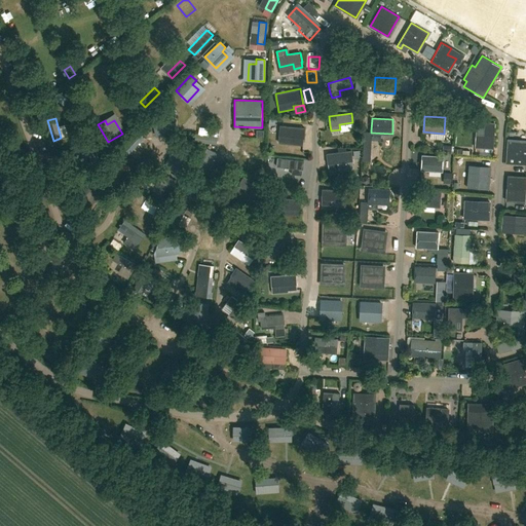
[(476,147),(493,148),(494,123),(485,122),(484,135),(477,135),(476,147)]
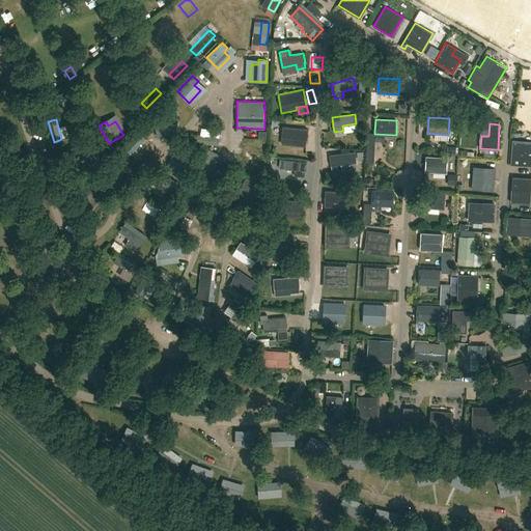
[(63,139),(71,137),(67,126),(60,128),(63,139)]
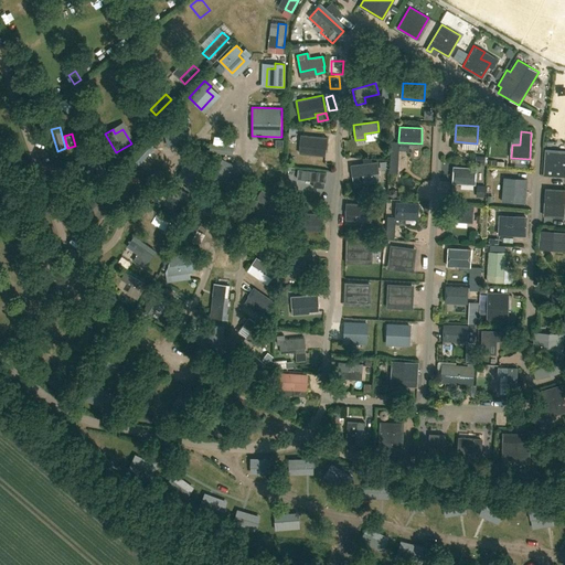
[(302,147),(317,148),(317,153),(326,153),(327,148),(328,138),(304,136),(302,147)]
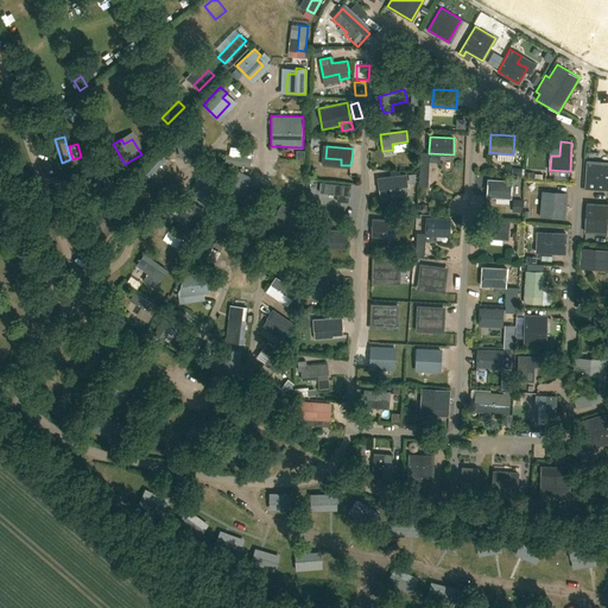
[(419,187),(428,187),(429,153),(429,151),(420,151),(420,152),(419,187)]
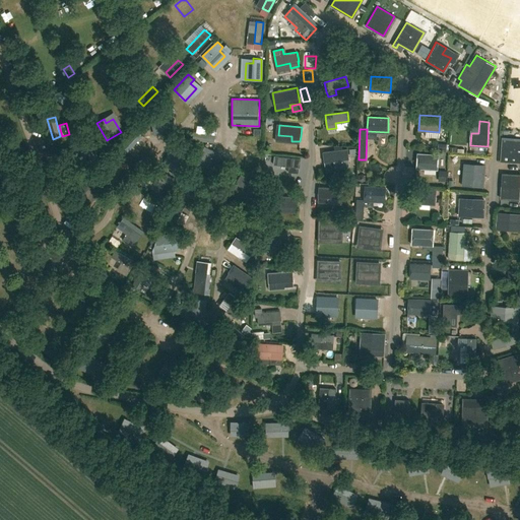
[(121,144),(128,151),(143,137),(136,130),(121,144)]
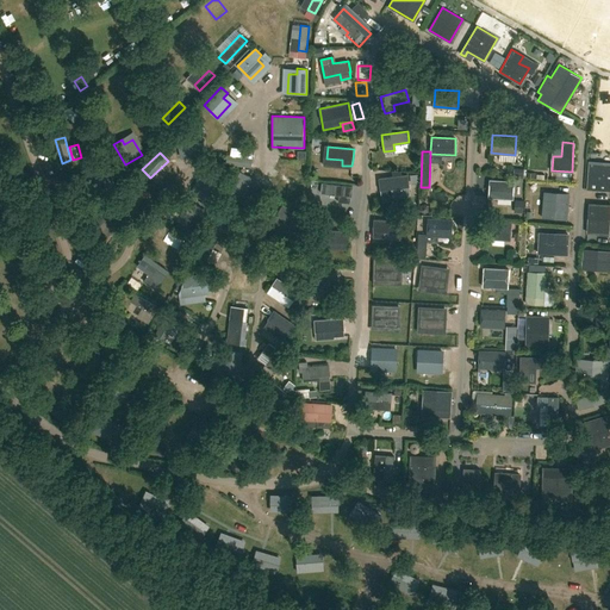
[(226,163),(250,167),(251,159),(228,155),(226,163)]
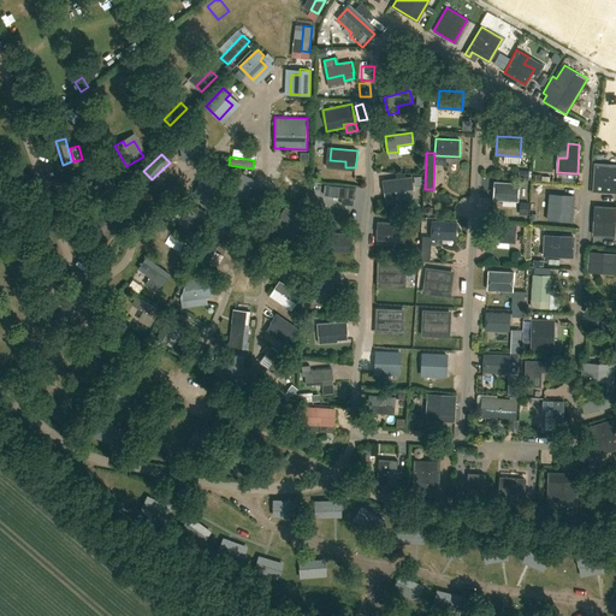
[(438,164),(436,185),(445,187),(449,165),(438,164)]
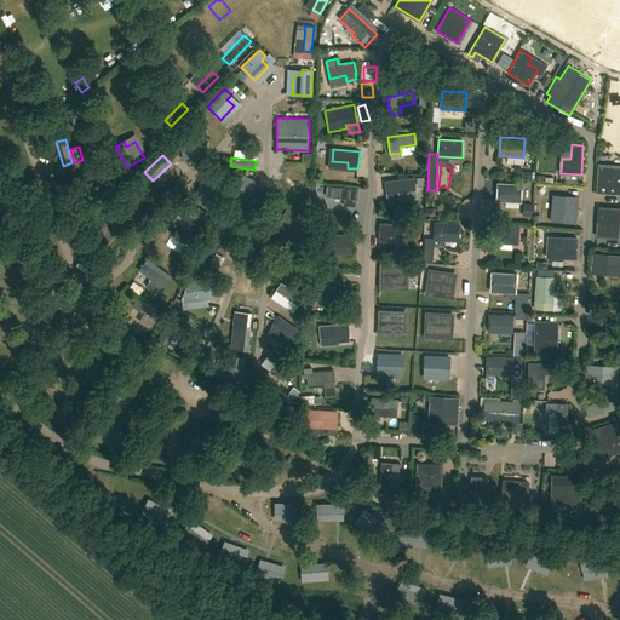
[(598,193),(619,193),(619,179),(614,179),(614,166),(600,165),(598,193)]
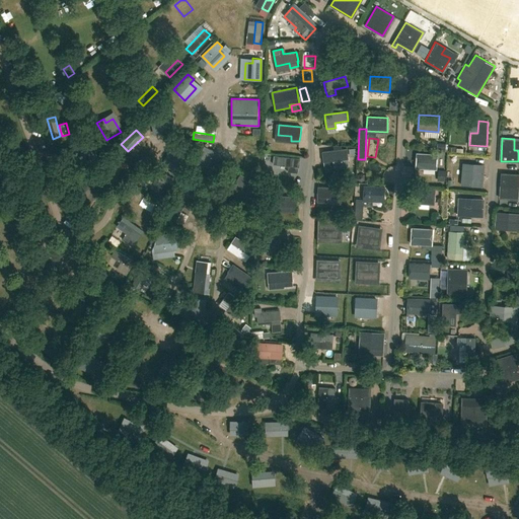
[(195,165),(202,169),(207,159),(210,161),(214,151),(204,146),(195,165)]
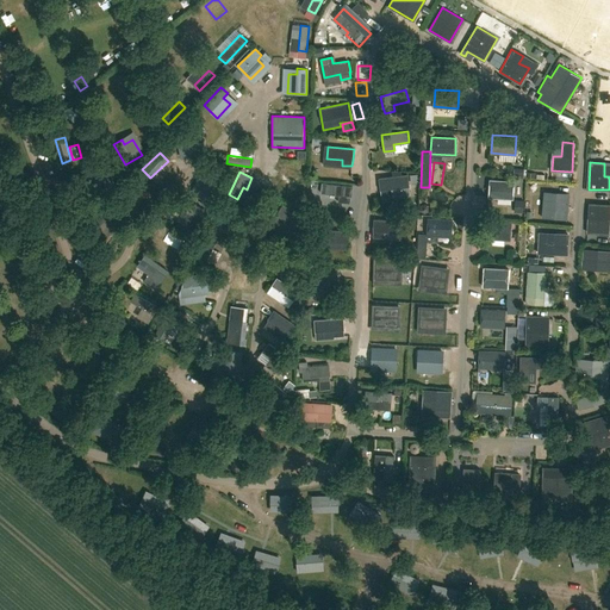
[(379,178),(380,190),(381,195),(391,194),(391,188),(406,187),(405,175),(379,178)]
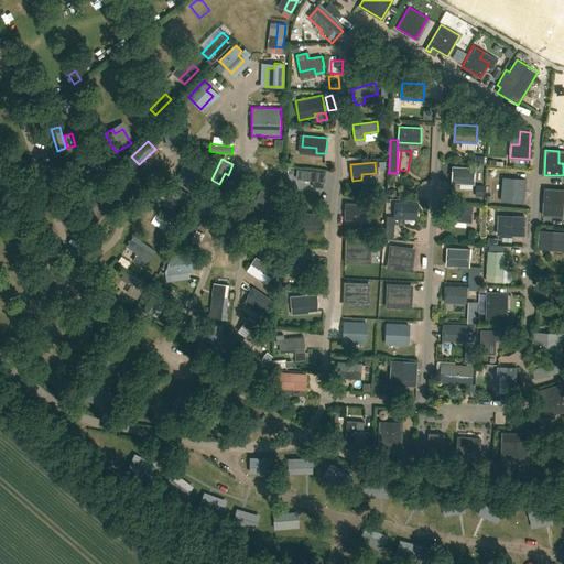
[(452,182),(474,183),(475,166),(452,164),(452,182)]
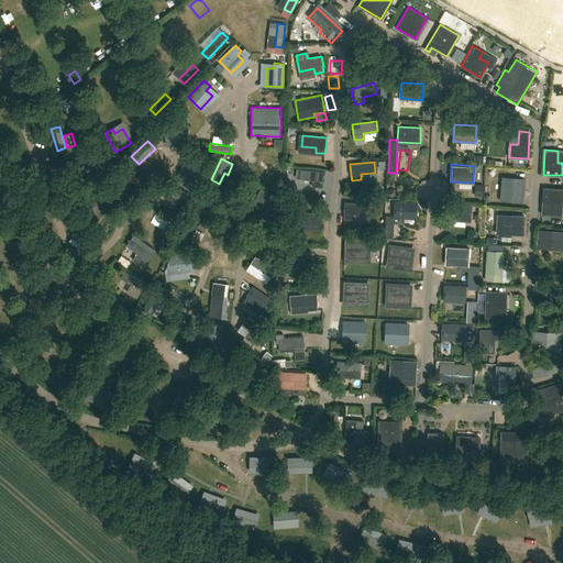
[(110,184),(116,189),(127,178),(131,183),(135,177),(125,167),(110,184)]
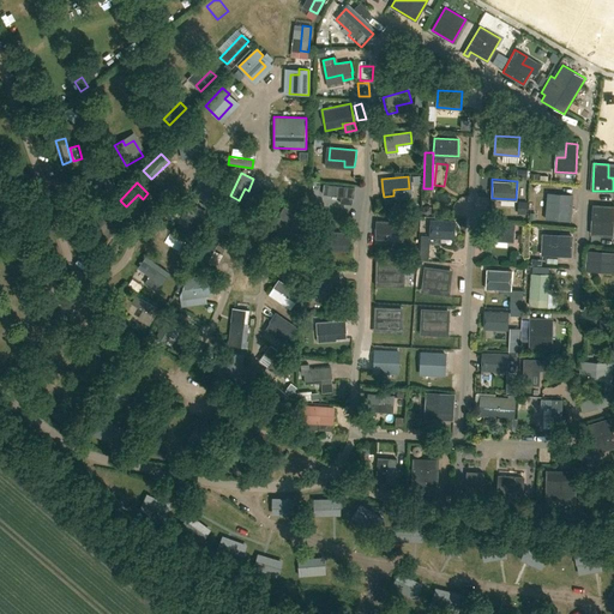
[(326,185),(326,197),(342,197),(342,203),(353,204),(353,186),(326,185)]
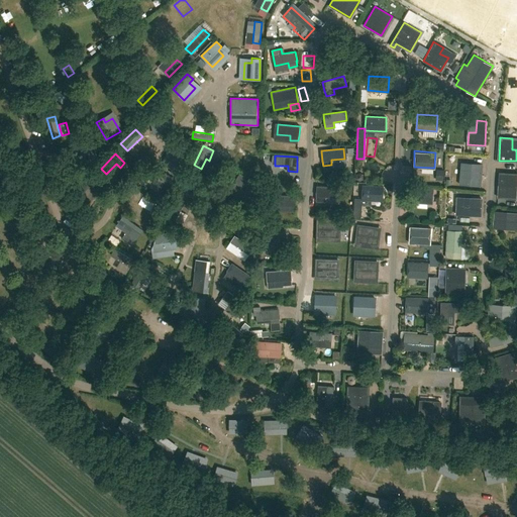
[(302,157),(298,168),(306,171),(309,160),(302,157)]
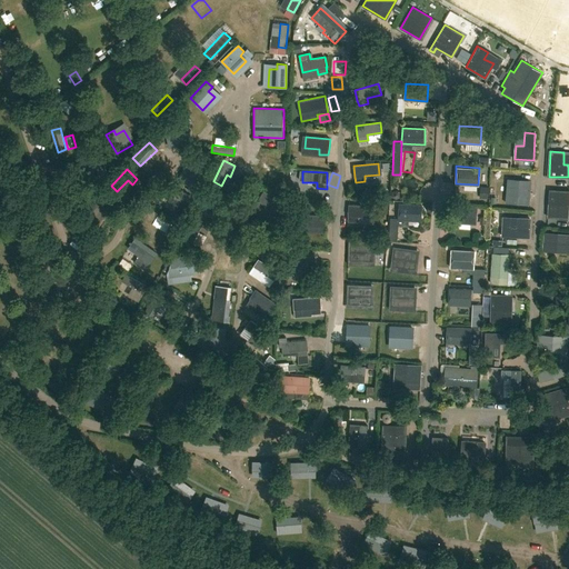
[(171,195),(192,207),(197,199),(176,187),(171,195)]
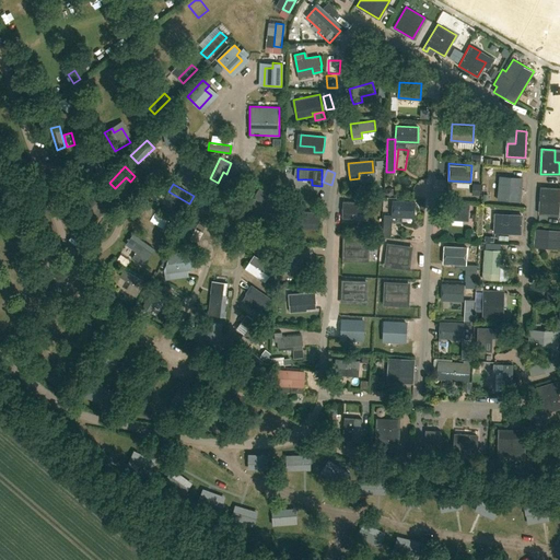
[(499,201),(521,202),(522,186),(500,185),(499,201)]
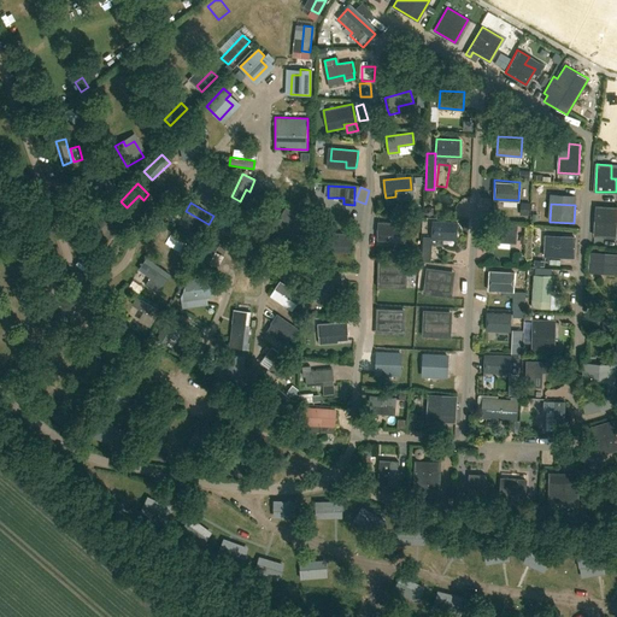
[(217,224),(224,229),(233,213),(239,217),(241,212),(227,205),(217,224)]
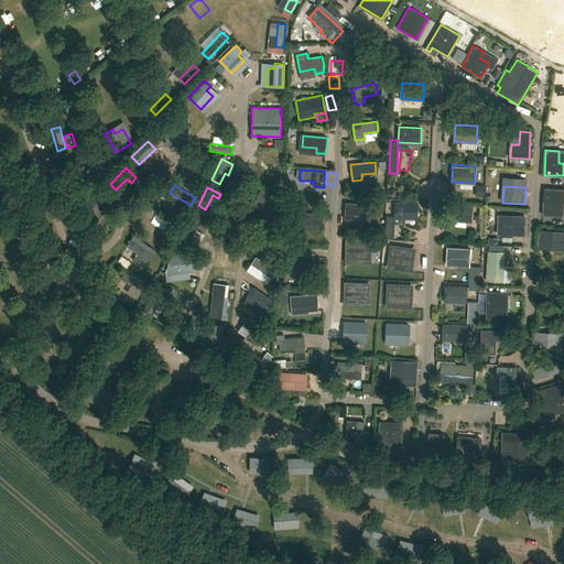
[(542,215),(553,216),(554,203),(563,204),(563,190),(544,188),(542,215)]
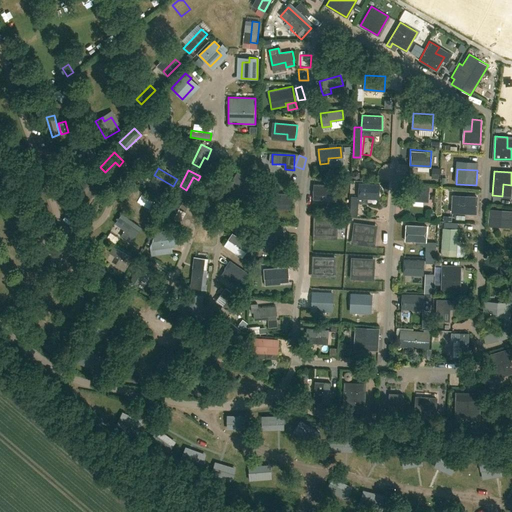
[(237,173),(225,191),(243,203),(246,197),(253,201),(257,195),(250,191),(254,184),(237,173)]
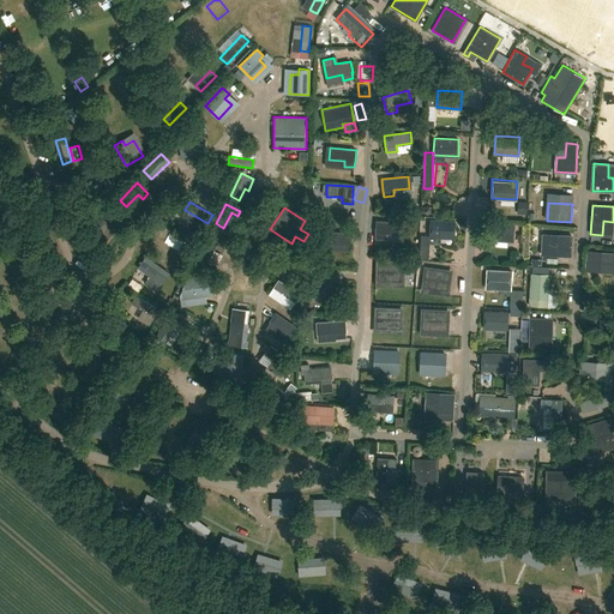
[(108,226),(115,218),(108,212),(90,232),(103,245),(115,233),(108,226)]
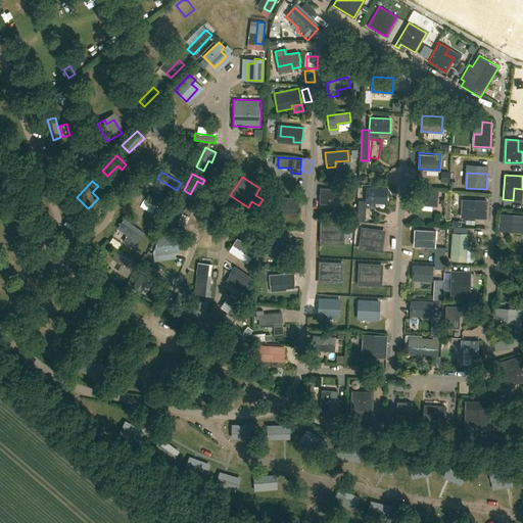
[(320,202),(328,203),(329,198),(342,199),(343,190),(321,188),(320,197),(320,202)]
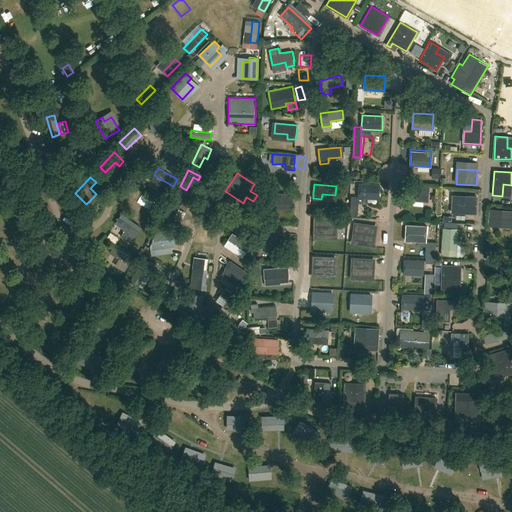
[(366,203),(366,198),(378,199),(379,185),(358,184),(358,198),(351,197),(350,216),(357,217),(358,202),(366,203)]
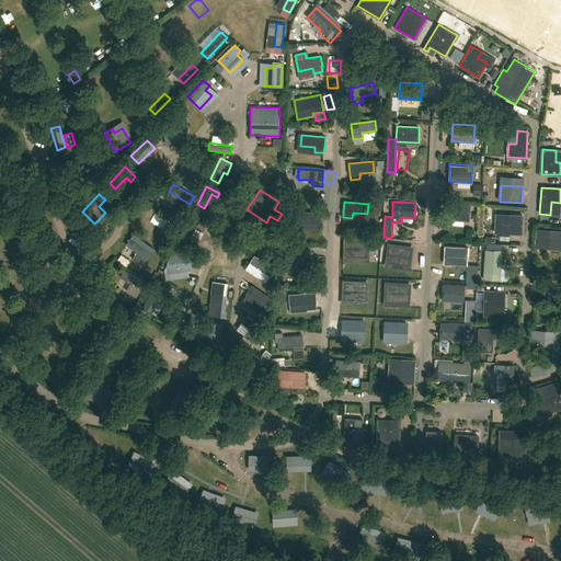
[(470,204),(447,203),(446,219),(469,221),(470,204)]
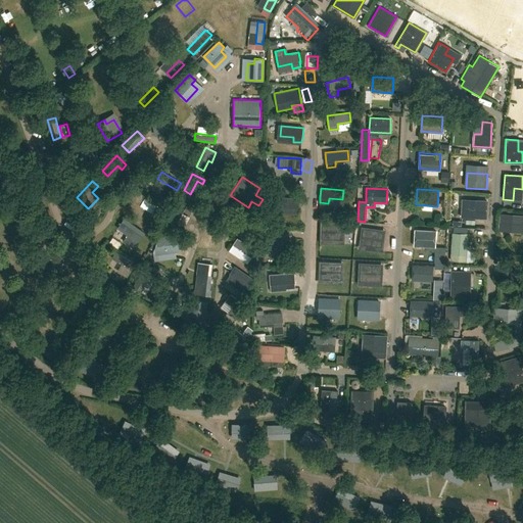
[(275,207),(289,207),(288,212),(297,214),(297,208),(298,198),(276,197),(275,207)]
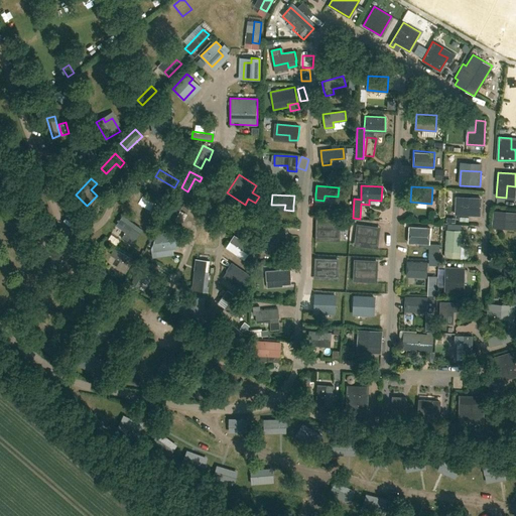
[(139,203),(150,210),(148,213),(155,217),(160,207),(142,197),(139,203)]
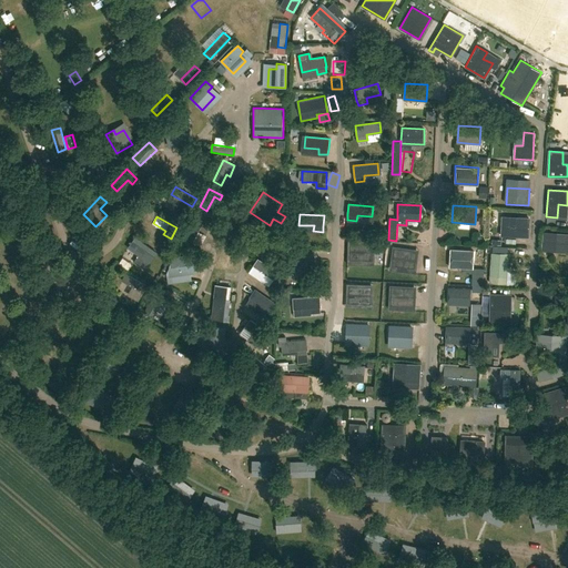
[(503,216),(501,236),(528,237),(528,226),(509,226),(510,216),(503,216)]
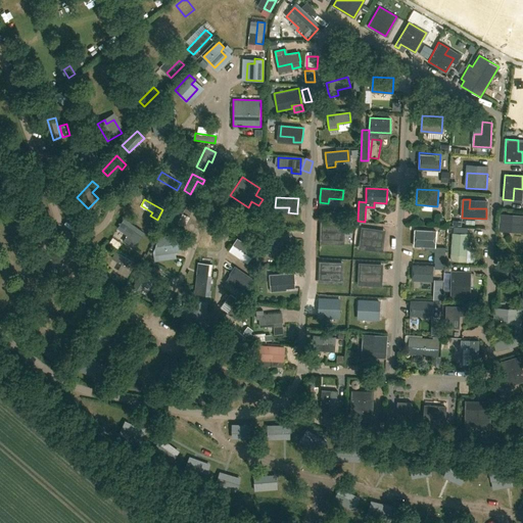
[(171,219),(178,223),(186,205),(180,202),(171,219)]
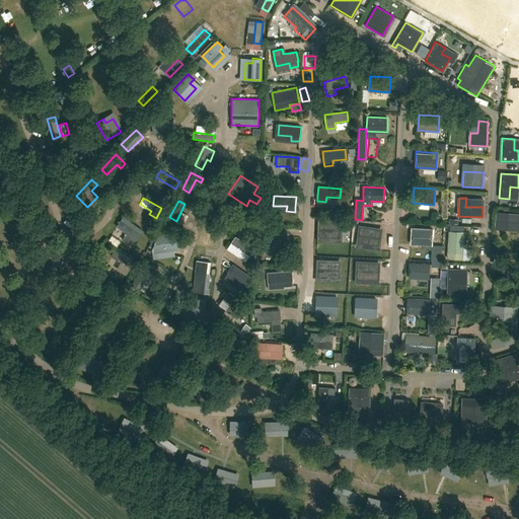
[(518,213),(496,211),(495,228),(503,229),(504,220),(518,221),(518,213)]
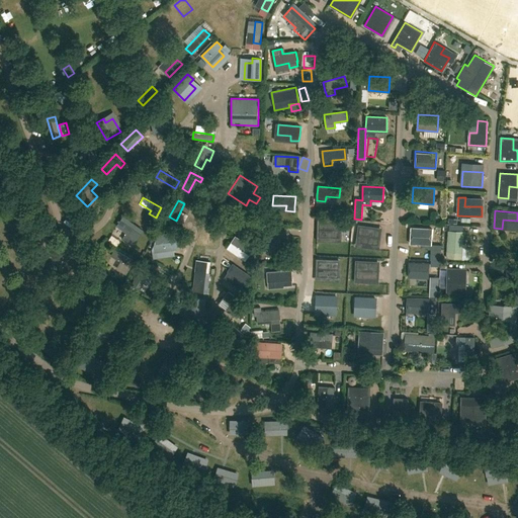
[(182,211),(177,222),(185,225),(189,214),(182,211)]
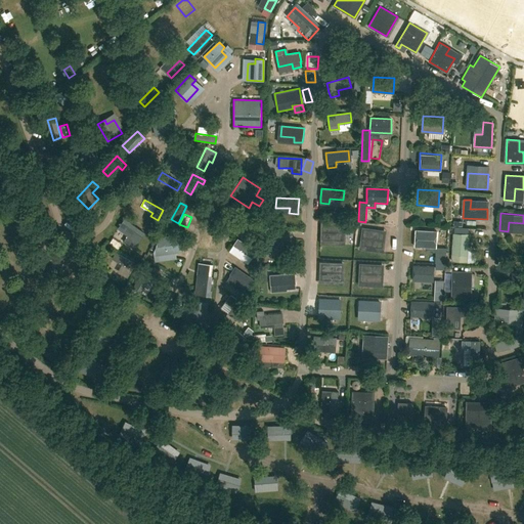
[(232,225),(243,232),(247,227),(253,232),(257,227),(238,215),(234,220),(236,221),(232,225)]
